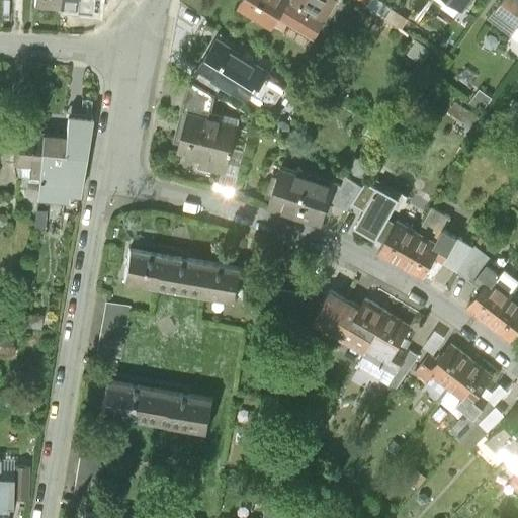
[(33,0),(33,7),(58,10),(59,0),(33,0)]
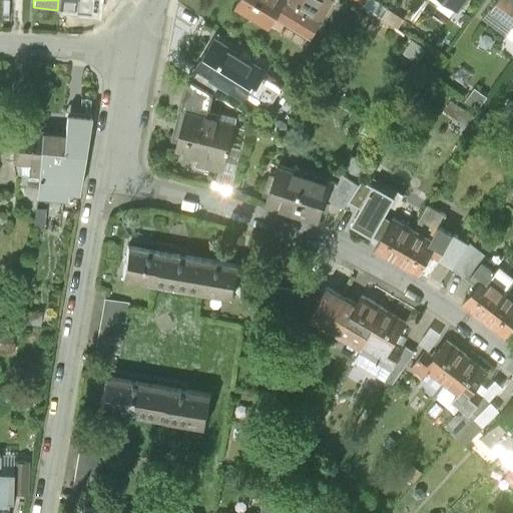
[(58,0),(57,10),(91,13),(91,0),(58,0)]
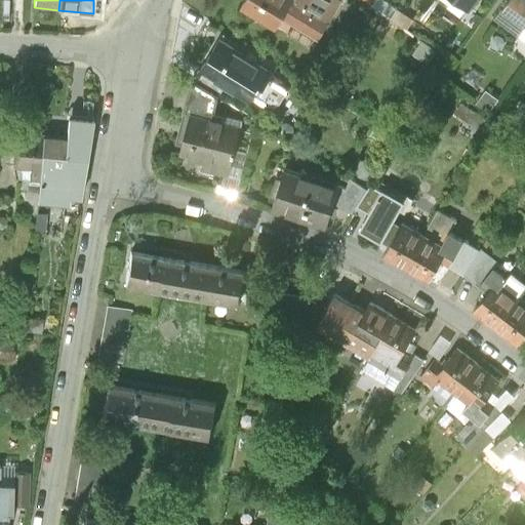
[(291,0),(247,0),(240,12),(276,35),(279,31),(316,53),(346,5),(336,0),(295,0),(295,2),(291,0)]
